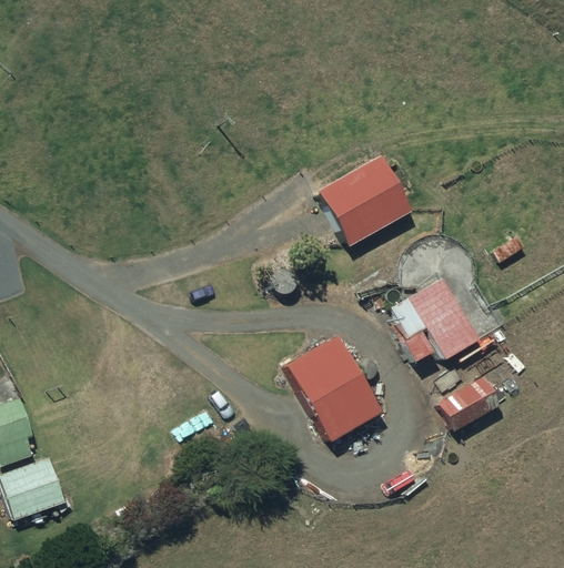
[(318,192),(349,245),(408,211),(378,158),(318,192)]
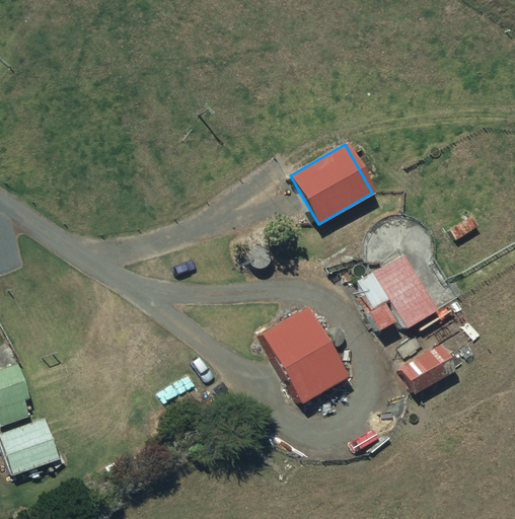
[(435,308),(403,254),(359,281),(373,306),(390,297),(407,324),(435,308)]
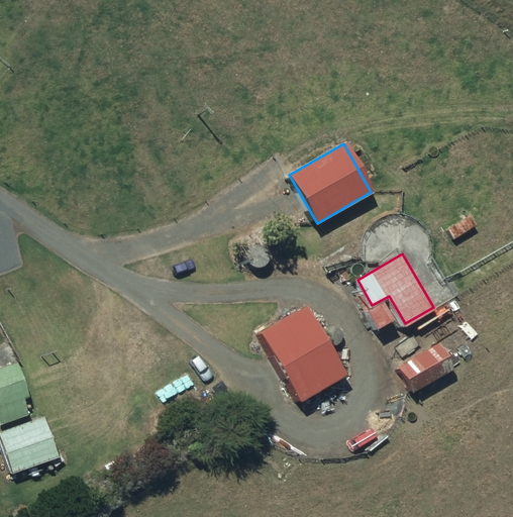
[(306,307),(261,332),(299,401),(344,376),(306,307)]
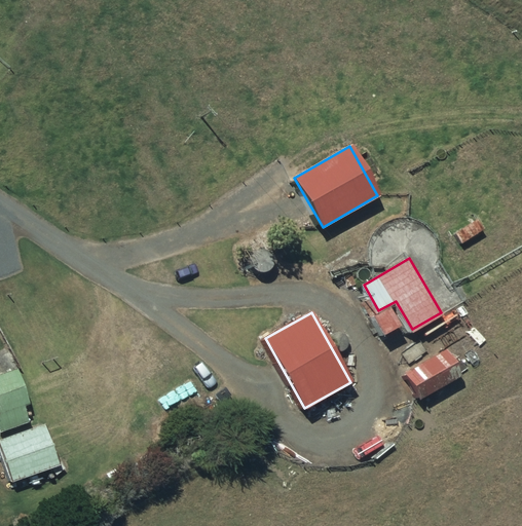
[(406,372),(420,399),(461,375),(447,349),(406,372)]
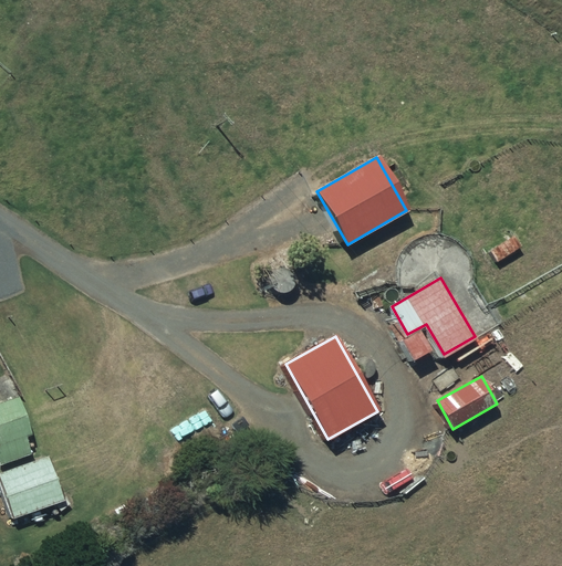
[(19,399),(0,405),(0,453),(2,461),(31,451),(24,435),(30,432),(19,399)]
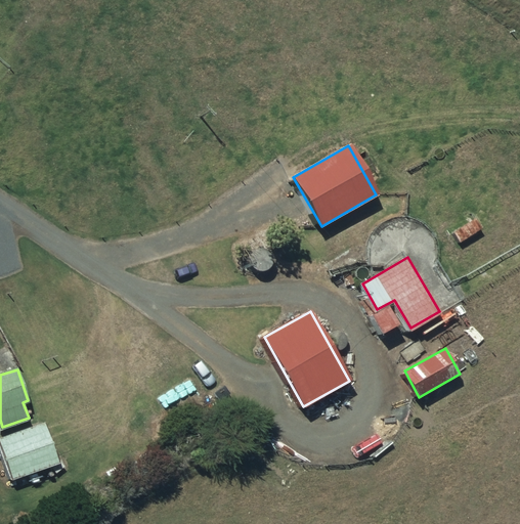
[(0,438),(0,440),(14,479),(60,463),(46,423),(0,438)]
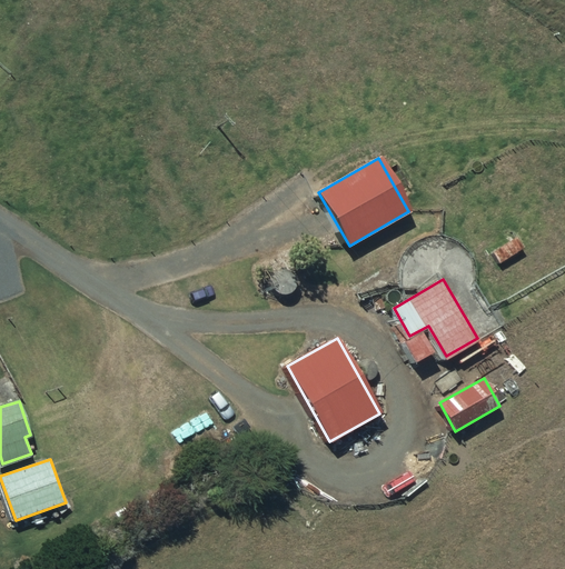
All buildings are outlined.
